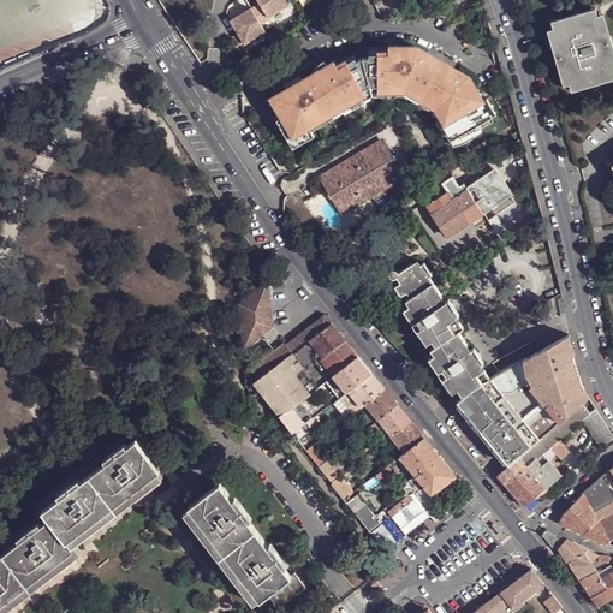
[(256,0),(247,6),(249,11),(259,4),(256,0)]
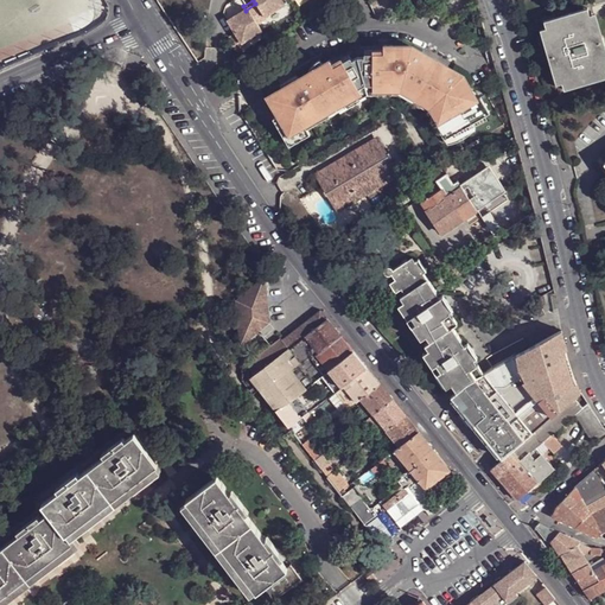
[(253,0),(255,4),(246,11),(248,14),(259,31),(268,25),(267,23),(286,11),(279,0),(253,0)]
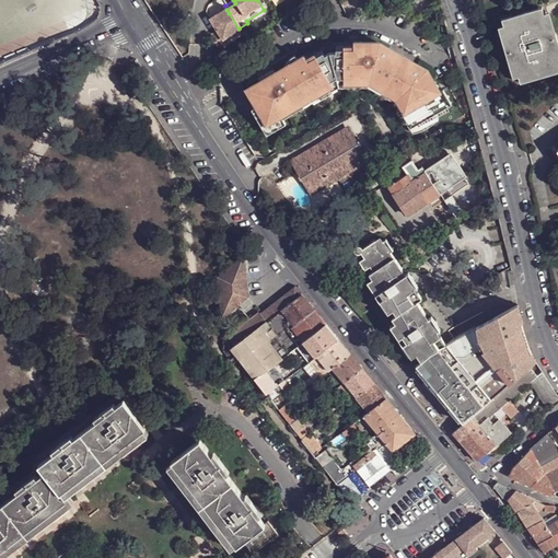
[(520,88),(557,76),(557,65),(544,19),(542,12),(501,24),(503,30),(518,80),(520,88)]
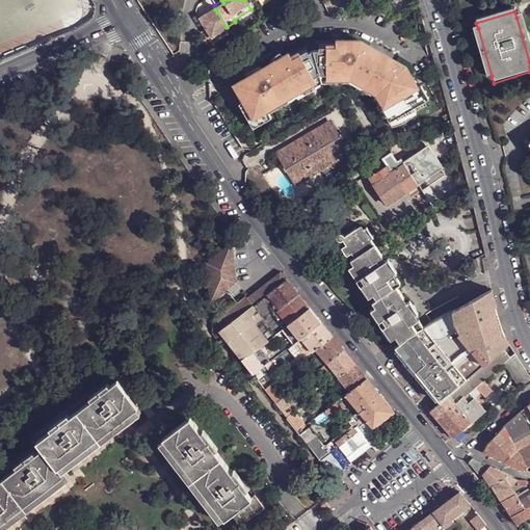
[(227,27),(217,12),(211,17),(213,20),(206,23),(204,21),(200,24),(207,35),(202,38),(211,52),(217,48),(214,43),(230,32),(227,27)]
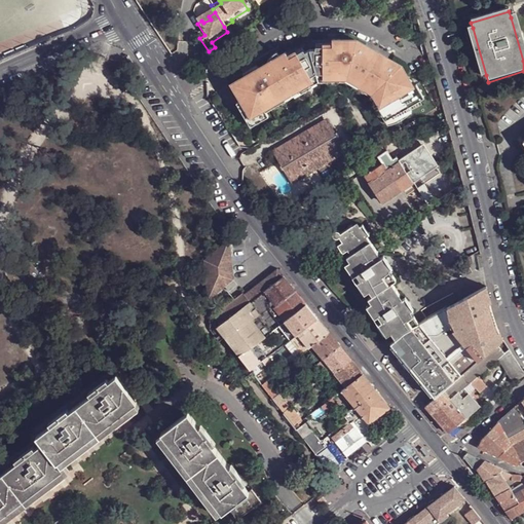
[(511,17),(523,61),(523,46),(515,15),(511,17)]
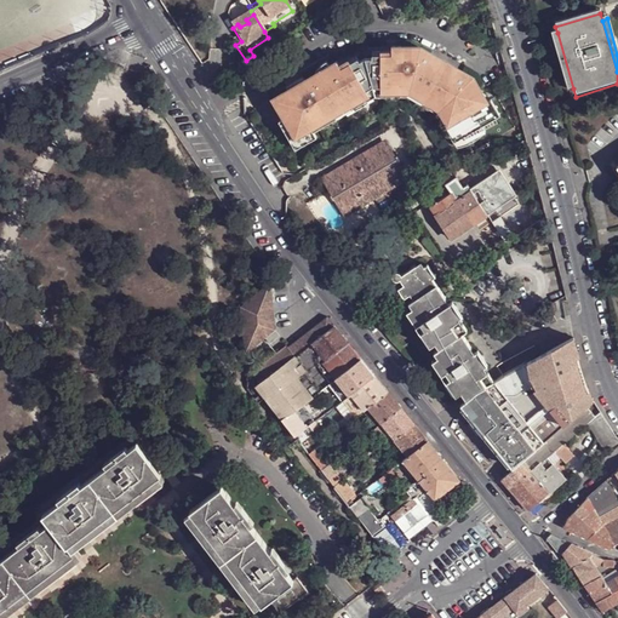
[(573,89),(558,33),(550,35),(567,89),(573,89)]
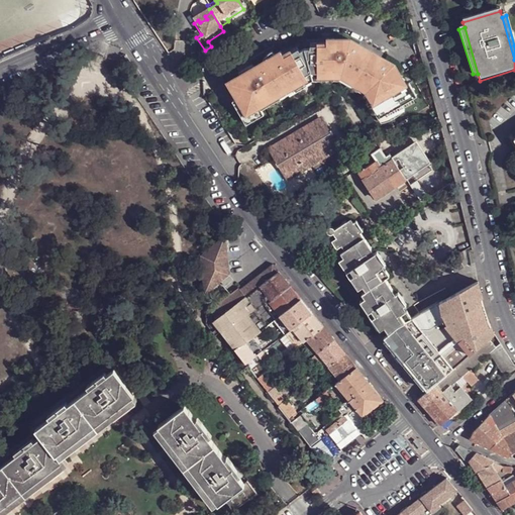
[(244,84),(230,91),(248,122),(263,114),(260,109),(310,80),(339,78),(358,92),(374,124),(375,123),(379,127),(389,123),(400,115),(398,110),(410,103),(391,71),(393,68),(351,44),(349,49),(342,45),(334,45),(335,42),(326,42),(326,46),(311,47),(311,53),(305,53),(300,56),(297,50),(283,59),(281,55),(268,63),(271,68),(258,76),(255,73),(242,81),(244,84)]
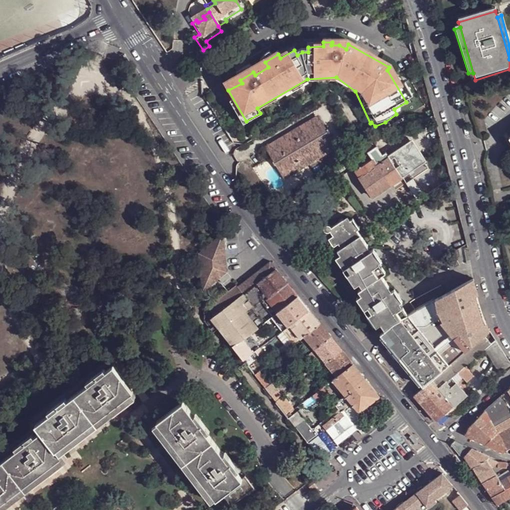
[(312,126),(292,138),(296,145),(290,148),(289,146),(271,156),(276,165),(281,163),(286,172),(303,162),(303,161),(310,157),(311,159),(327,150),(321,139),(323,138),(319,130),(316,132),(312,126)]
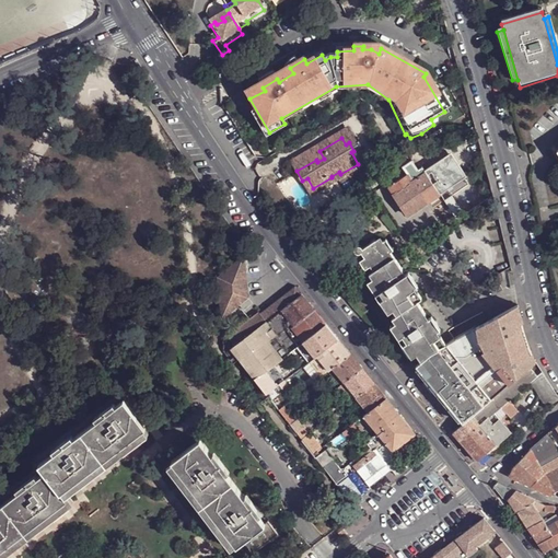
[(406,219),(438,198),(432,188),(456,172),(448,158),(419,176),(410,164),(402,170),(407,177),(394,186),(392,183),(386,187),(388,189),(387,190),(406,219)]
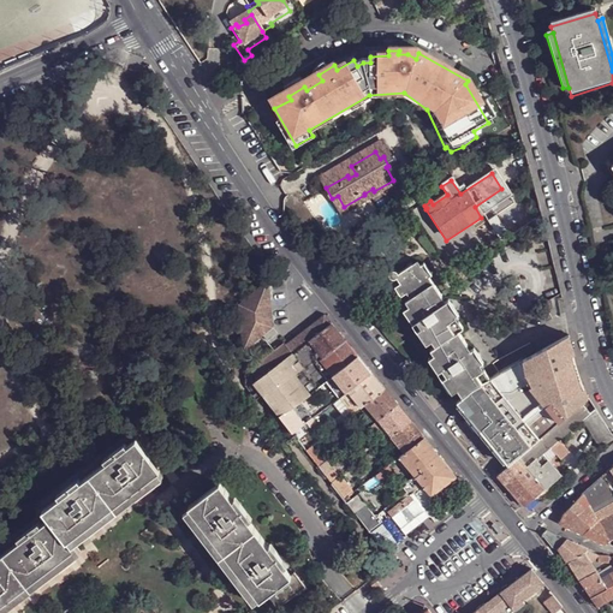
[(424,350),(458,397),(487,380),(475,365),(478,363),(472,356),(469,358),(451,334),(456,331),(447,319),(451,316),(446,308),(441,311),(406,262),(386,278),(402,299),(397,303),(429,346),(424,350)]
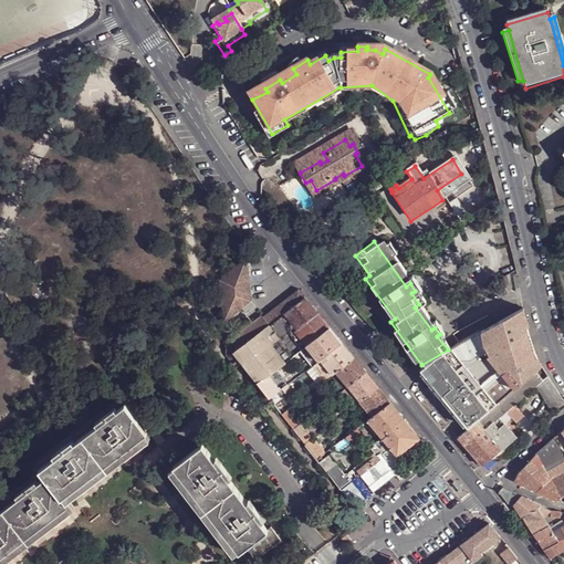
[(247,258),(217,281),(219,300),(221,324),(239,310),(250,302),(247,263),(247,258)]
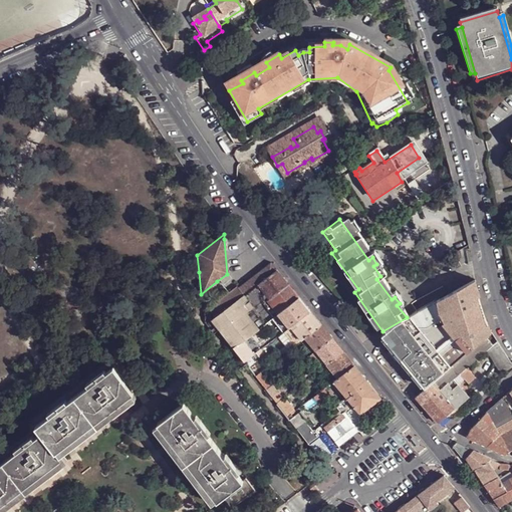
[(219,330),(232,348),(241,341),(260,327),(264,325),(272,319),(276,315),(277,315),(298,299),(286,285),(277,273),(269,264),(208,310),(214,317),(211,320),(219,330)]
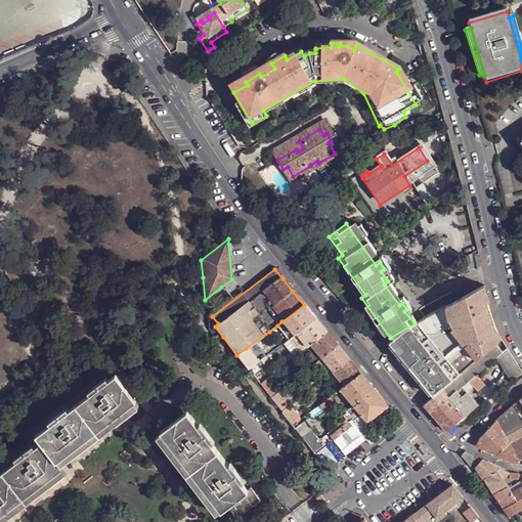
[(387,342),(431,397),(495,345),(501,341),(487,316),(482,287),(415,323),(390,338),(387,342)]
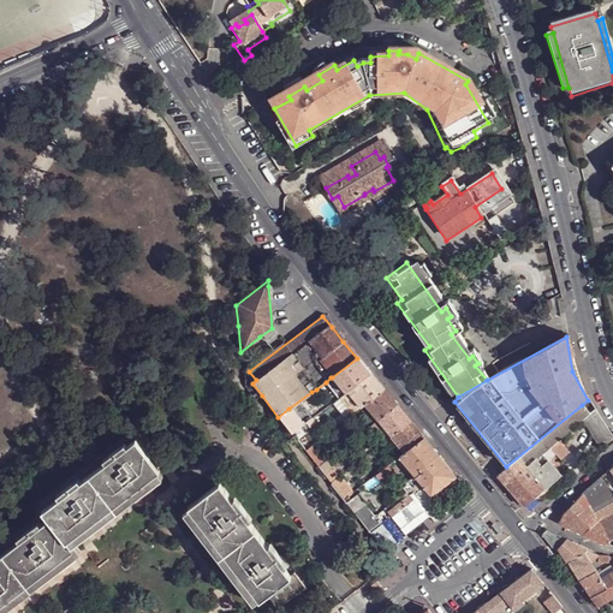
[(370,375),(357,358),(332,378),(331,378),(340,390),(344,394),(346,393),(370,375)]
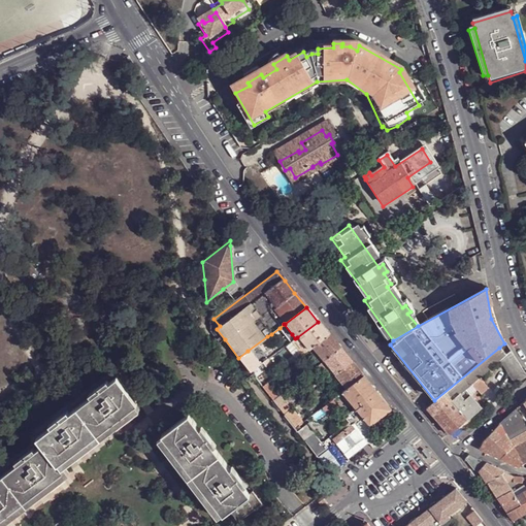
[(328,335),(318,322),(297,337),(308,351),(313,349),(328,335)]
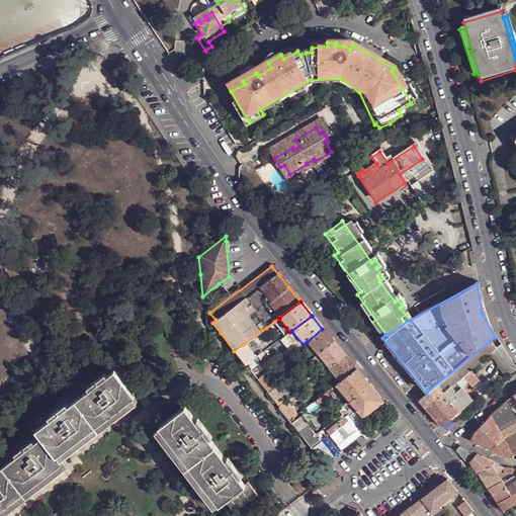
[(334,343),(322,329),(307,342),(318,355),(334,343)]
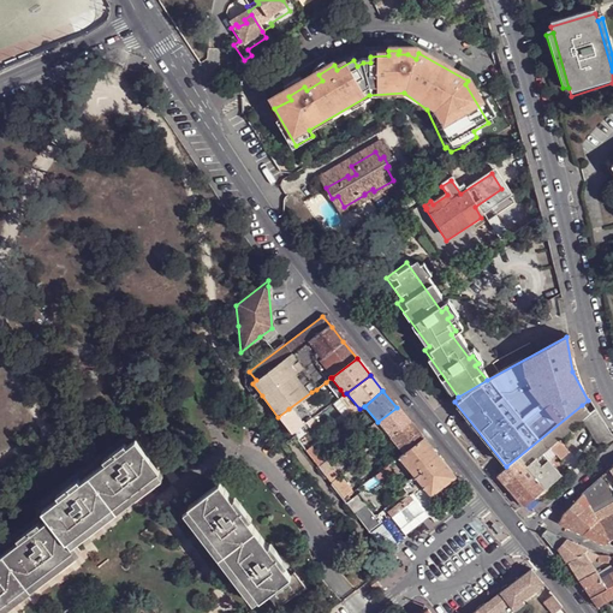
[(589,414),(582,405),(522,454),(516,459),(524,469),(534,460),(540,454),(548,448),(557,441),(582,420),(589,414)]
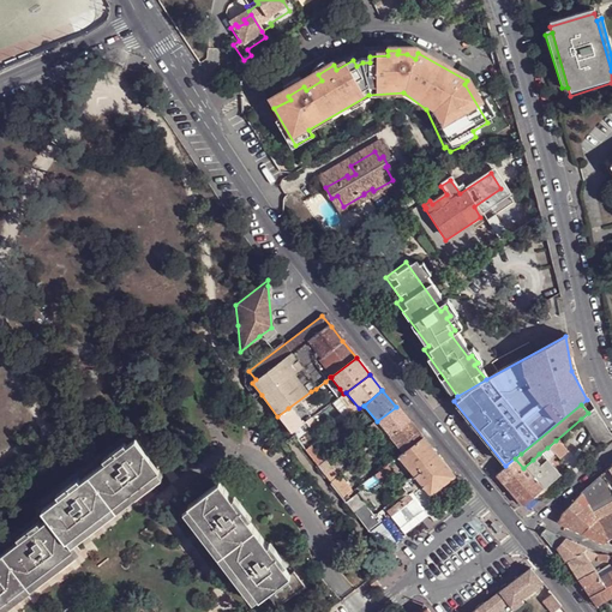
[(409,423),(396,407),(377,421),(378,424),(389,438),(409,423)]
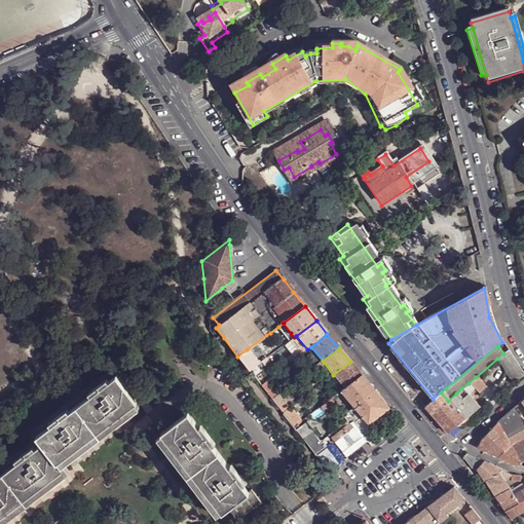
[(258,364),(247,349),(237,357),(249,370),(253,367),(258,364)]
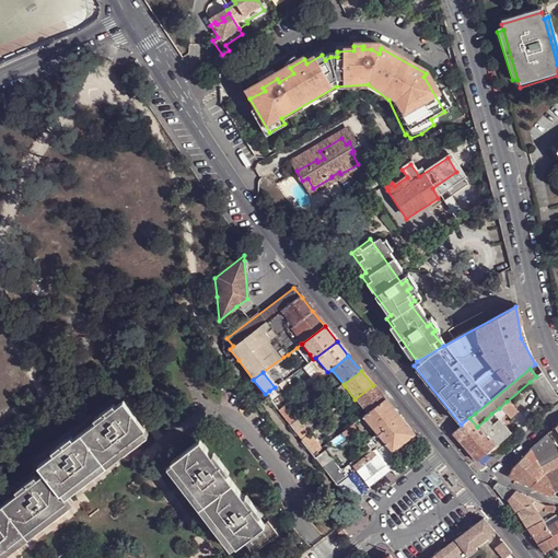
[(536,376),(530,382),(545,408),(557,402),(547,385),(541,373),(536,376)]
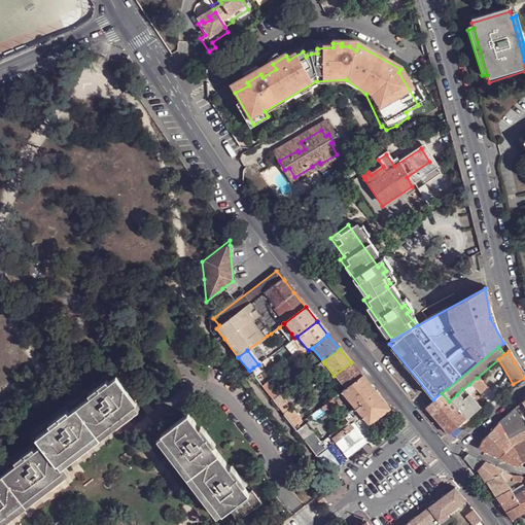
[(361,376),(351,362),(334,376),(340,383),(345,389),(361,376)]
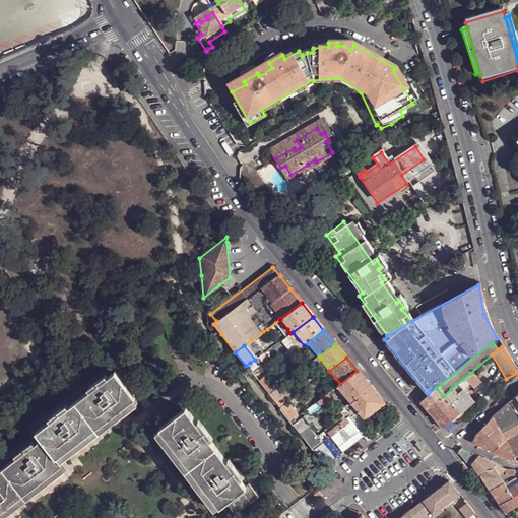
[(0,509),(60,464),(59,462),(55,458),(131,399),(133,398),(112,371),(104,376),(85,390),(64,406),(47,419),(33,432),(38,439),(30,444),(12,457),(0,466),(0,509)]
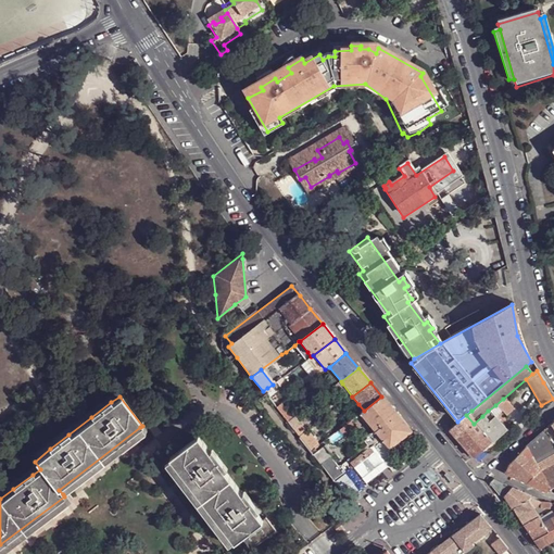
[(395,413),(381,397),(364,411),(360,414),(373,430),(395,413)]
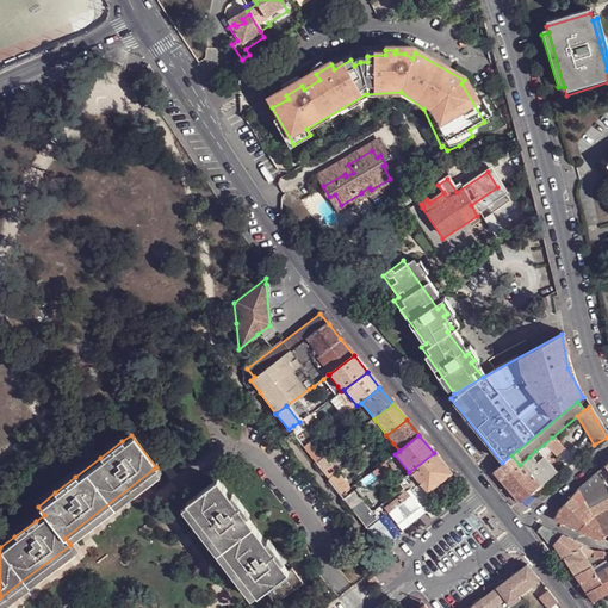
[(552,438),(544,445),(553,457),(557,454),(562,450),(552,438)]
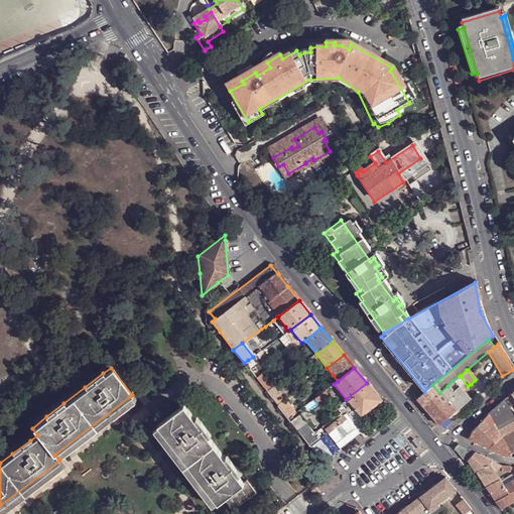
[(103,373),(101,371),(83,385),(85,387),(103,373)]
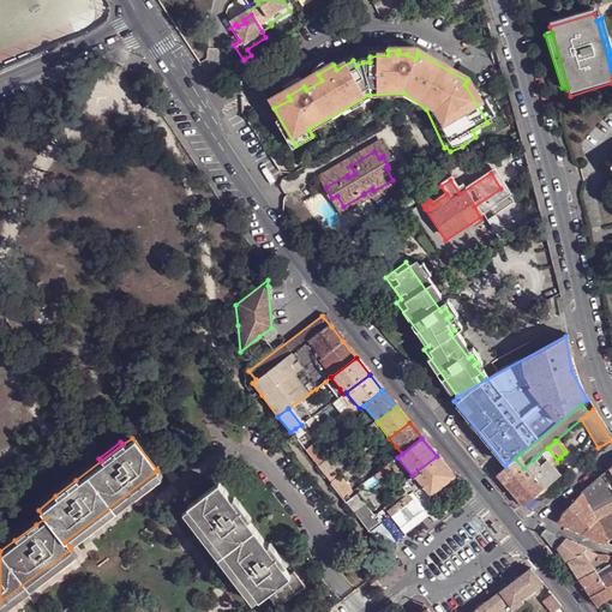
[(304,451),(316,467),(322,463),(309,447),(304,451)]
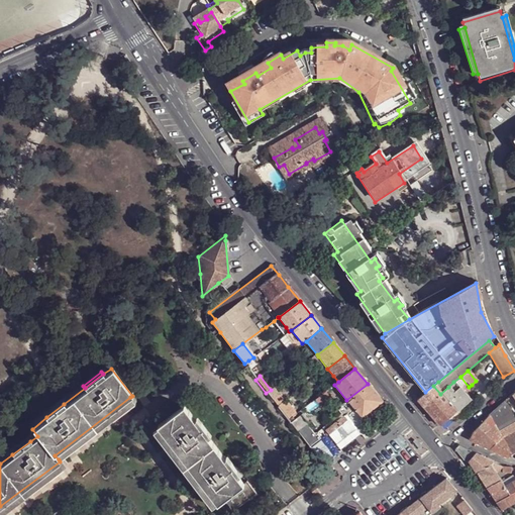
[(338,382),(333,376),(329,379),(334,385),(338,382)]
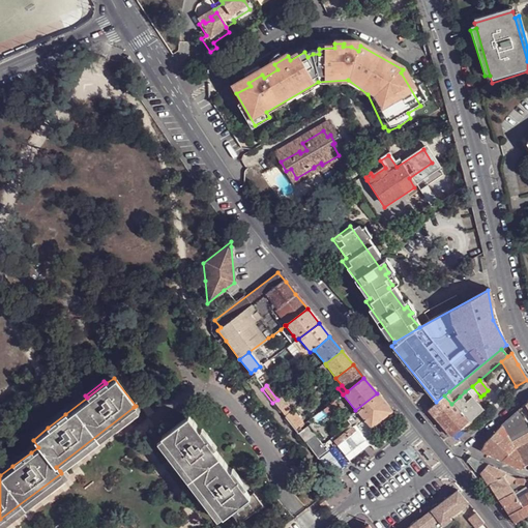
[(173,399),(166,389),(157,397),(164,406),(173,399)]
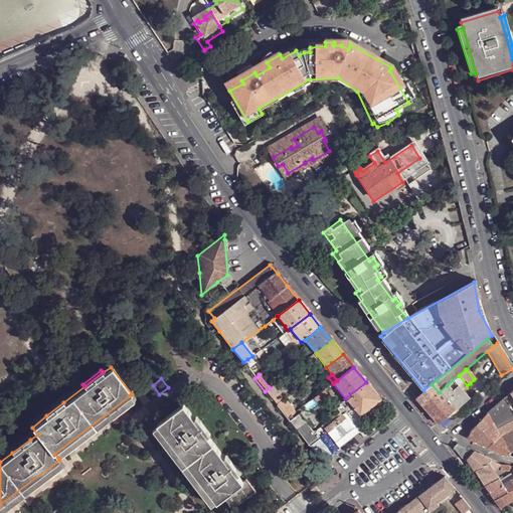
[(452,380),(447,385),(452,391),(457,386),(452,380)]
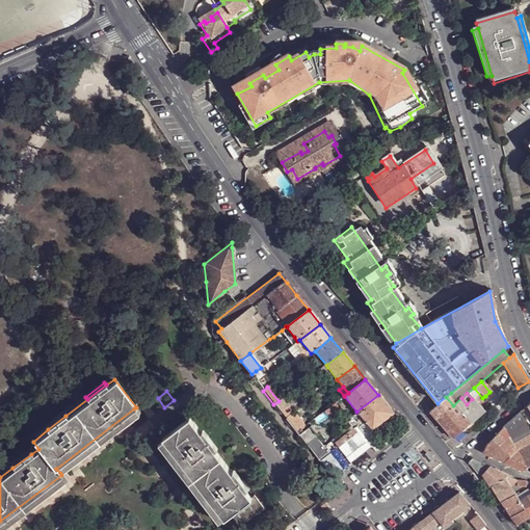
[(393,413),(378,395),(356,412),(365,422),(371,430),(393,413)]
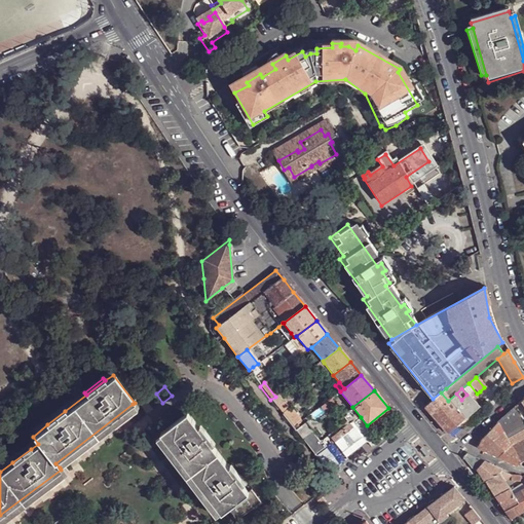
[(448,401),(442,393),(434,400),(423,408),(431,415),(448,401)]
